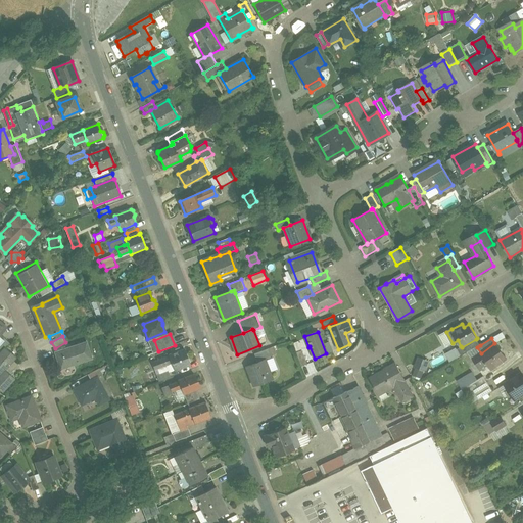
[(4,339),(0,343),(0,352),(4,347),(5,348),(9,343),(4,339)]
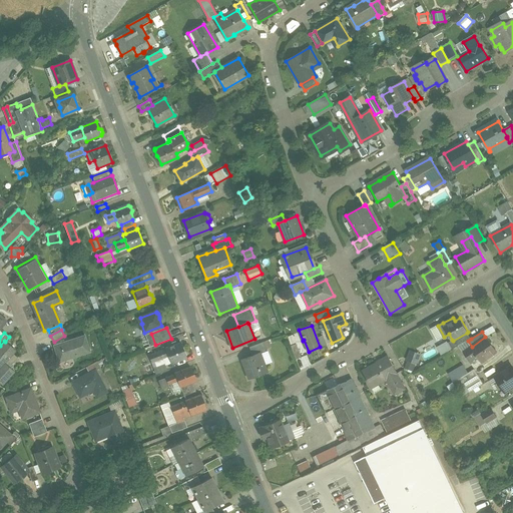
[(467,333),(453,341),(452,340),(448,343),(452,350),(468,341),(471,339),(467,333)]
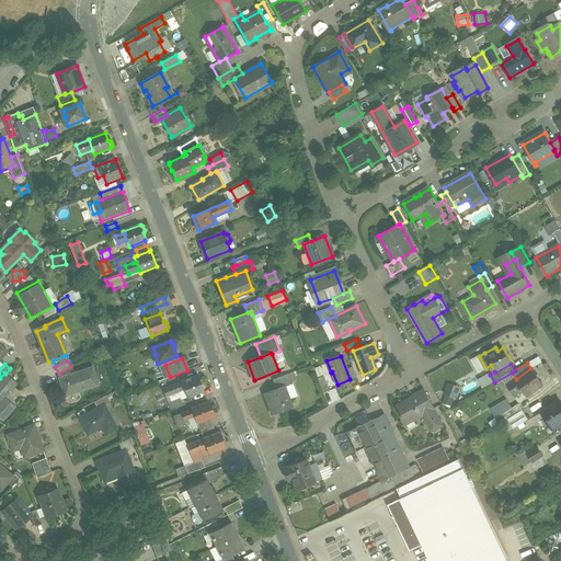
[(93,366),(59,377),(65,397),(100,385),(93,366)]
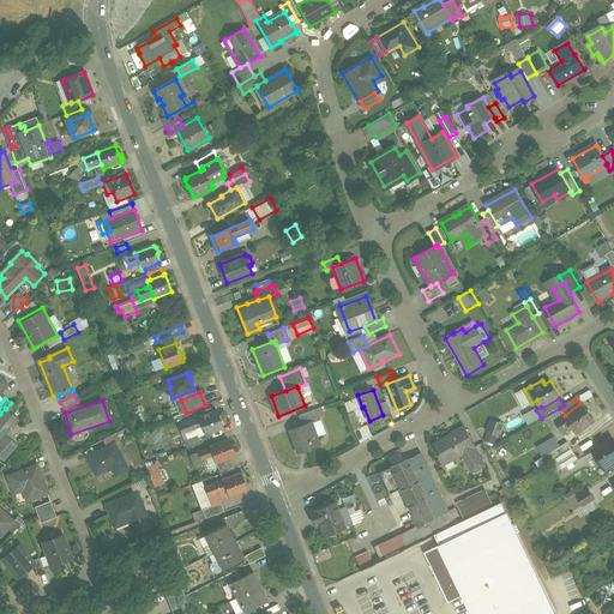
[(565,415),(557,421),(564,432),(570,428),(575,435),(595,421),(583,402),(581,403),(565,415)]
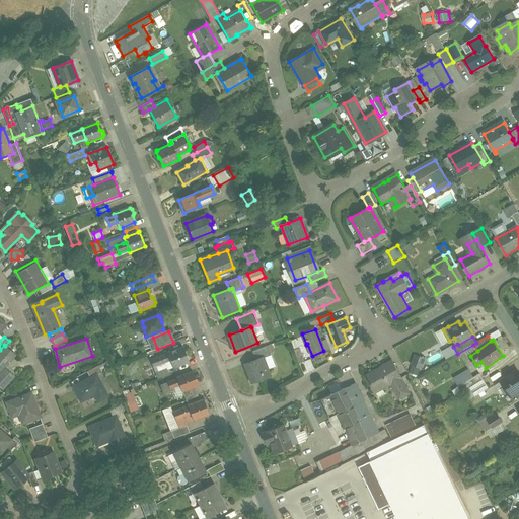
[(0,350),(0,386),(2,389),(14,376),(9,371),(17,363),(12,359),(15,355),(5,346),(4,345),(0,350)]
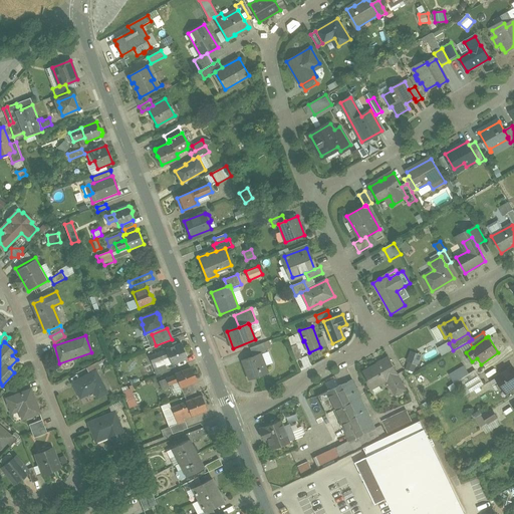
[(264,342),(251,347),(254,357),(262,354),(267,352),(264,342)]
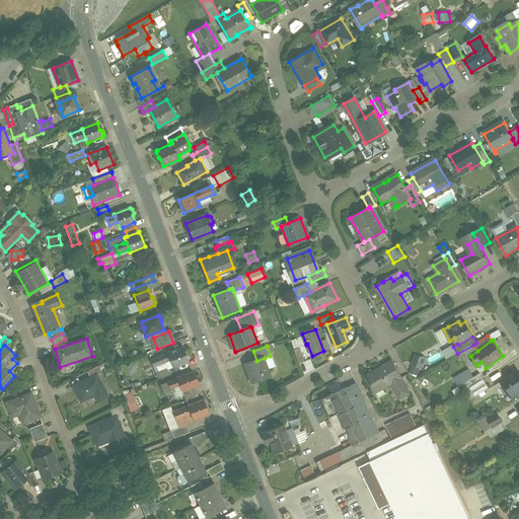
[(171,351),(168,353),(171,361),(173,368),(190,362),(183,347),(177,349),(171,351)]
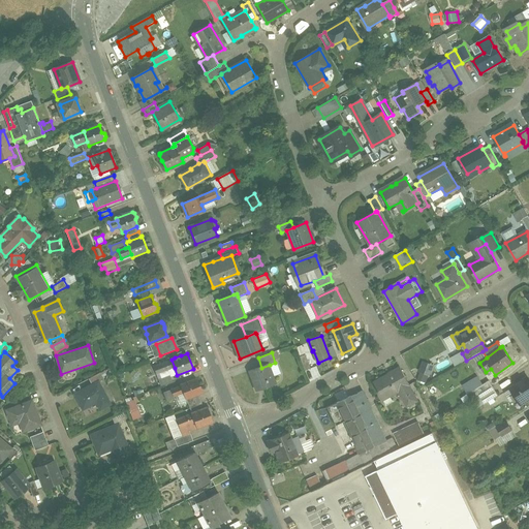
[(311,368),(305,354),(300,356),(305,370),(311,368)]
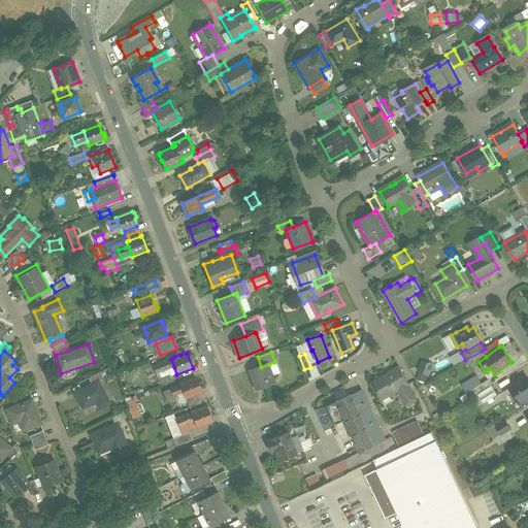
[(171,359),(154,366),(157,373),(174,367),(171,359)]
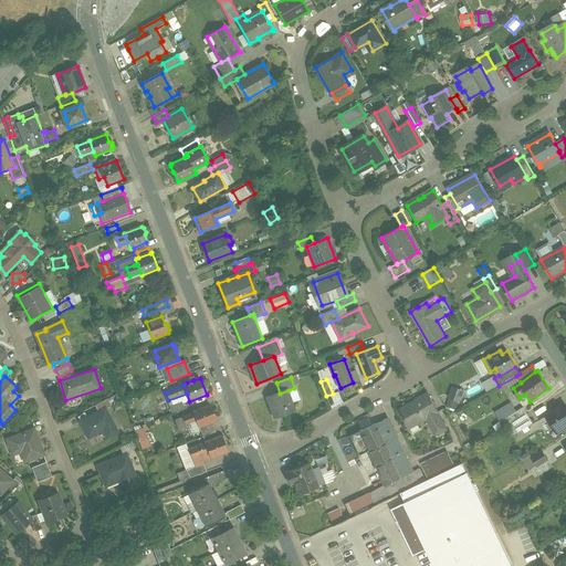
[(457,409),(459,400),(463,401),(465,389),(452,386),(447,407),(457,409)]
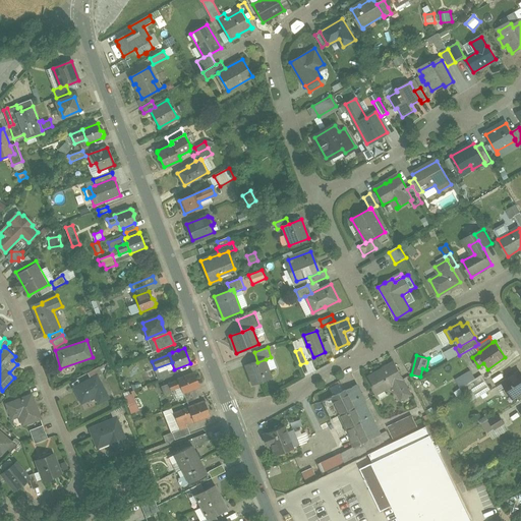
[(257,362),(246,366),(252,385),(272,378),(266,359),(257,362)]
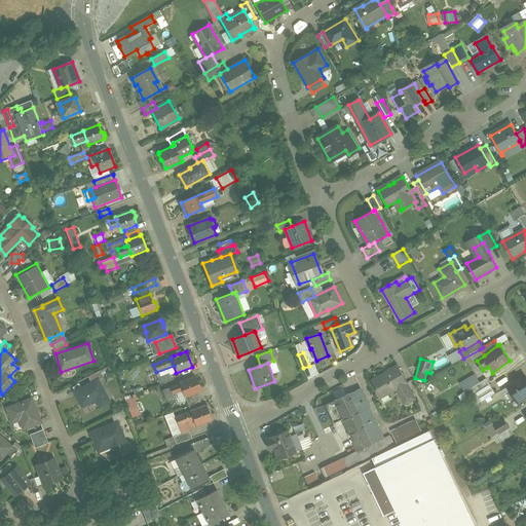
[(399,365),(371,380),(380,398),(398,388),(404,399),(412,393),(415,399),(415,398),(407,382),(408,382),(399,365)]
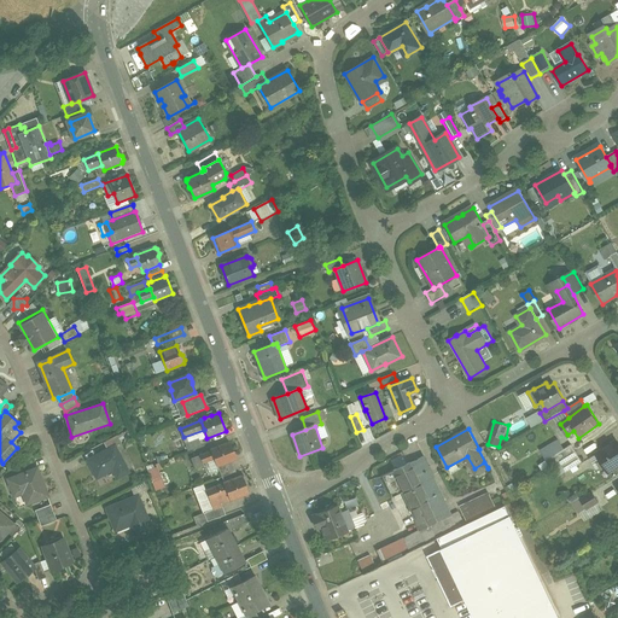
[(117,435),(104,442),(108,449),(116,445),(116,447),(122,443),(117,435)]
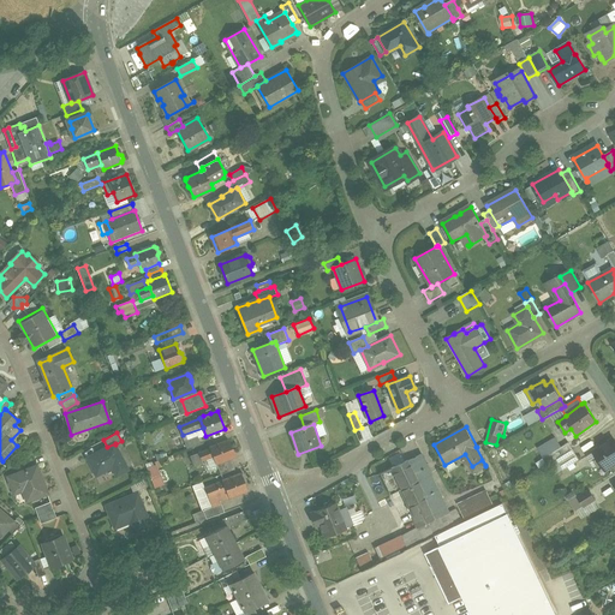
[(198,436),(185,441),(187,449),(201,445),(198,436)]
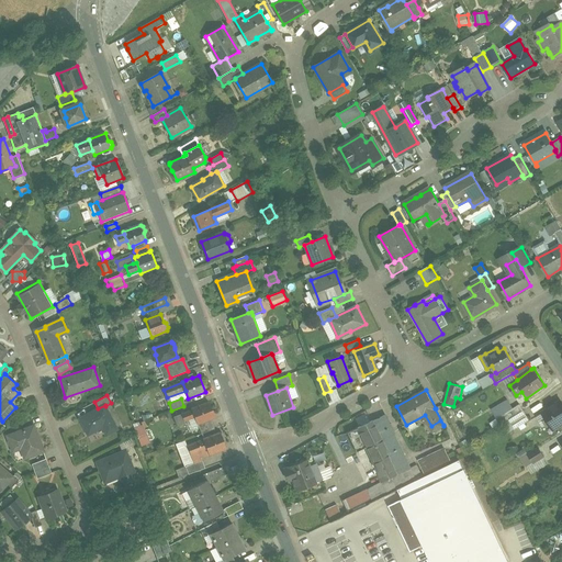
[(209,402),(192,408),(192,409),(195,417),(199,424),(212,419),(215,417),(209,402)]
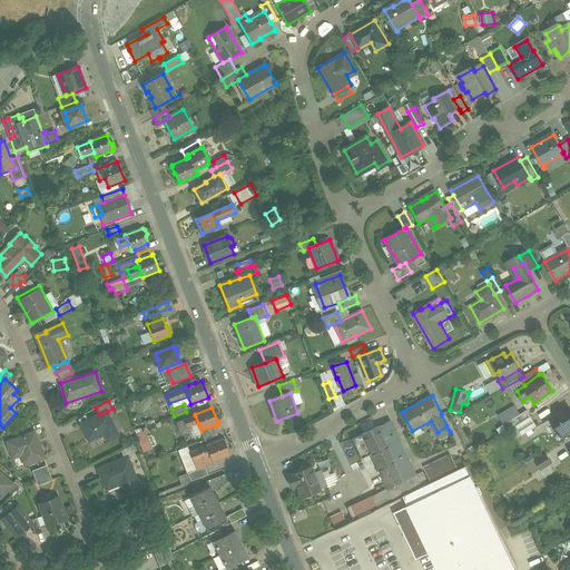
[(569,410),(569,408),(544,422),(549,429),(554,425),(561,435),(569,429),(569,410)]
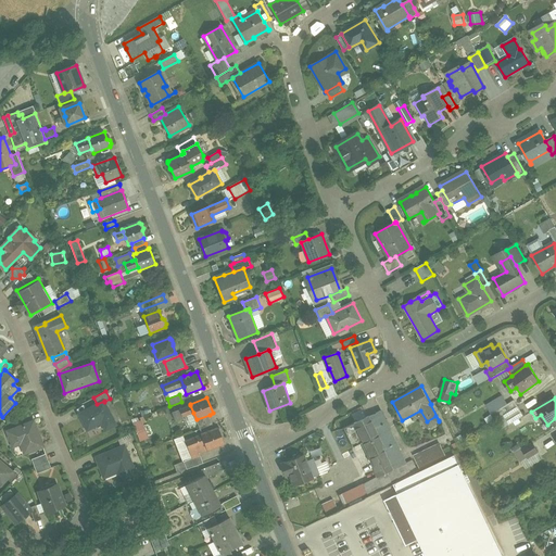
[(514,400),(491,414),(495,420),(503,416),(518,407),(514,400)]
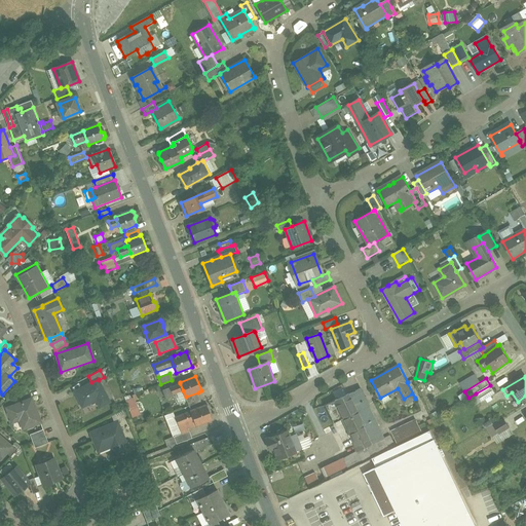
[(91,382),(75,391),(82,406),(97,400),(100,407),(110,402),(99,380),(99,379),(91,382)]
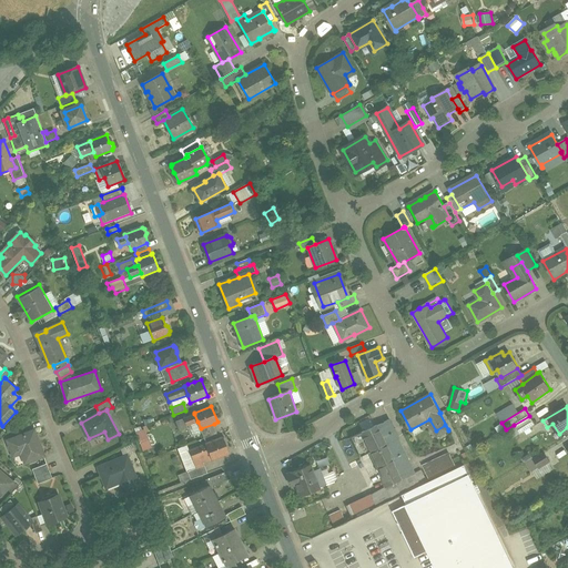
[(194,414),(176,422),(180,430),(189,427),(188,425),(198,422),(194,414)]
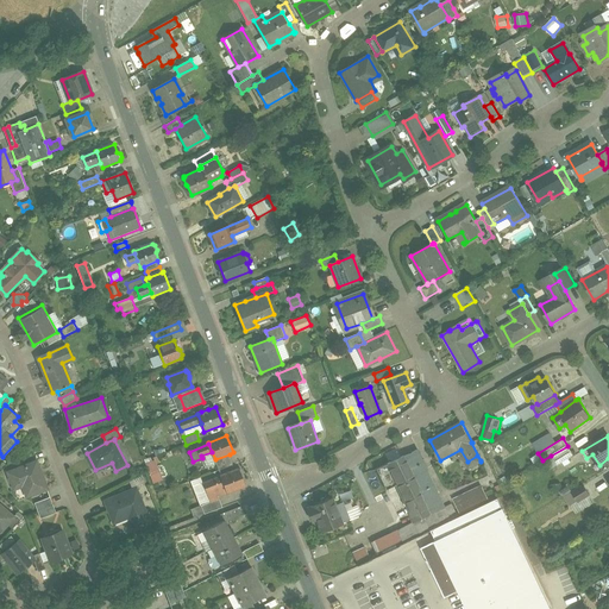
[(567,446),(551,456),(556,465),(573,454),(567,446)]
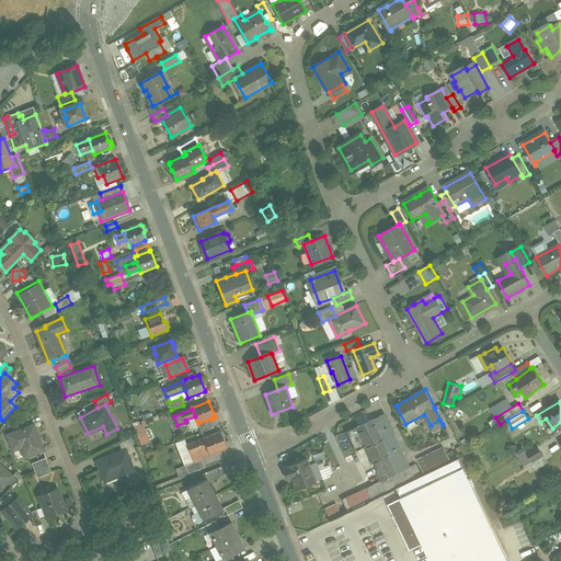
[(410,467),(384,414),(371,420),(397,473),(410,467)]
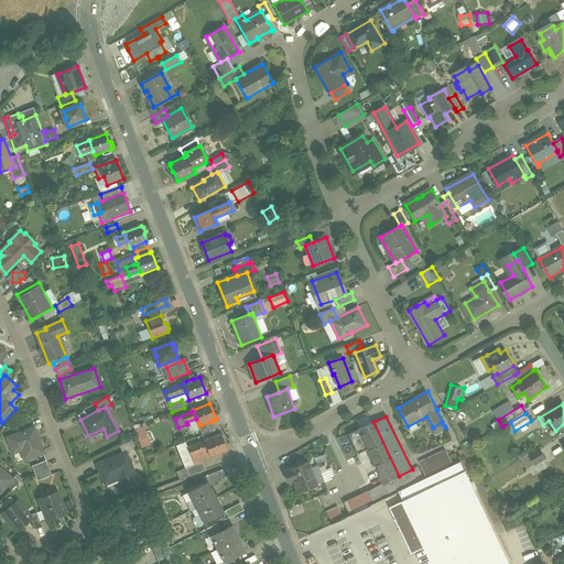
[(213,421),(199,425),(203,435),(216,431),(213,421)]
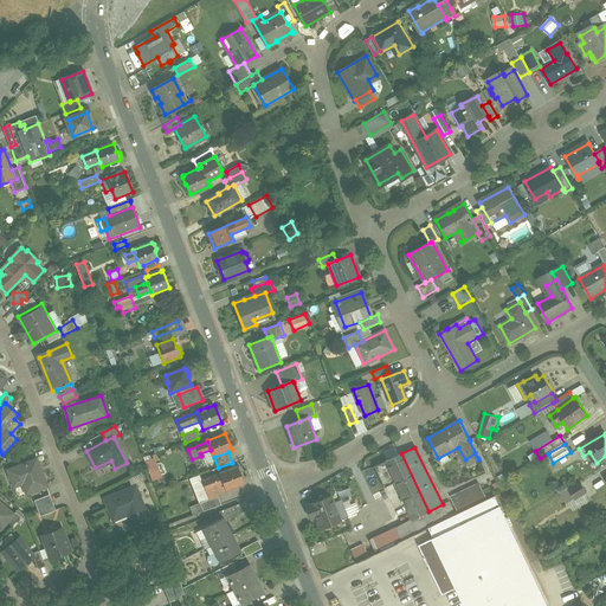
[(401,453),(374,466),(384,487),(394,482),(412,520),(429,511),(401,453)]
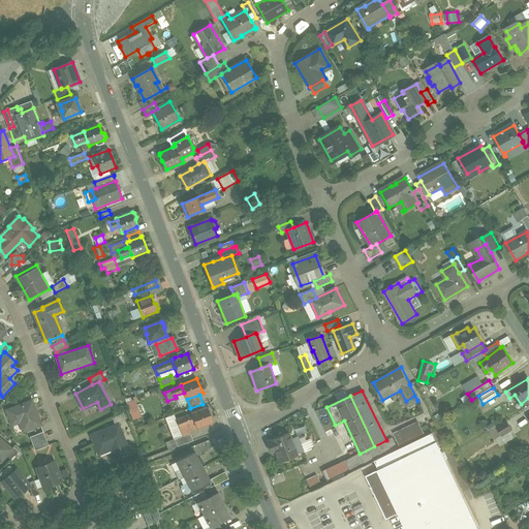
[(132,419),(142,416),(135,399),(126,402),(132,419)]
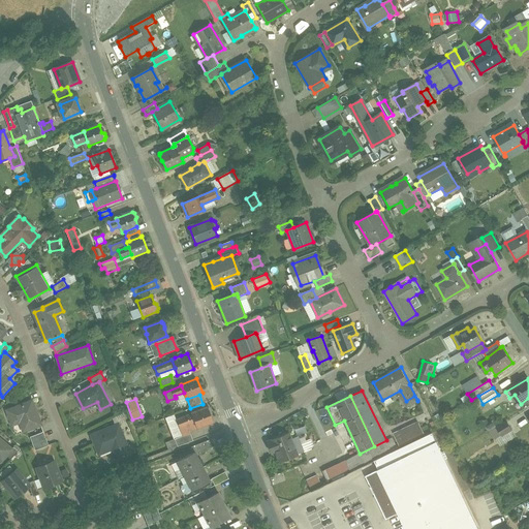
[(32,401),(7,410),(11,421),(19,417),(24,431),(40,424),(32,401)]
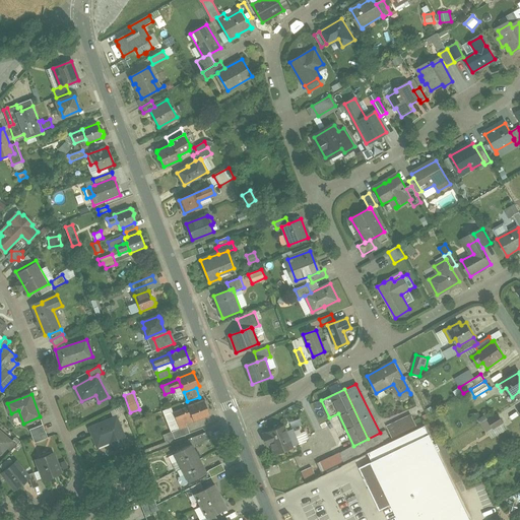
[(204,400),(188,407),(189,407),(192,415),(194,420),(210,414),(207,407),(208,406),(206,401),(204,401),(204,400)]
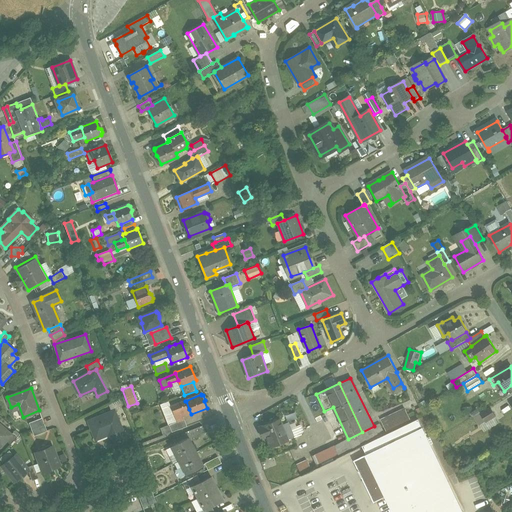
[(120,399),(109,404),(112,410),(122,406),(120,399)]
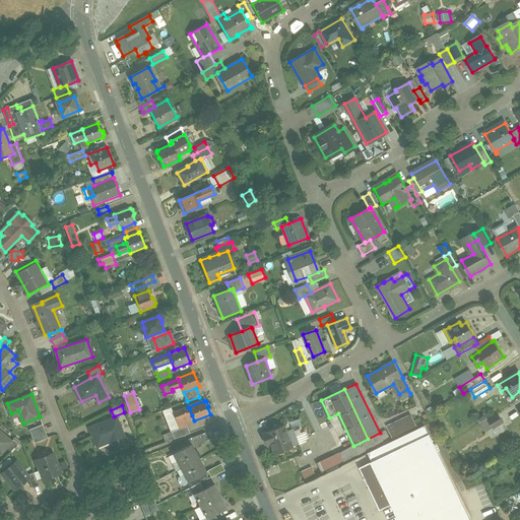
[(189,407),(174,412),(177,420),(184,418),(192,415),(189,407)]
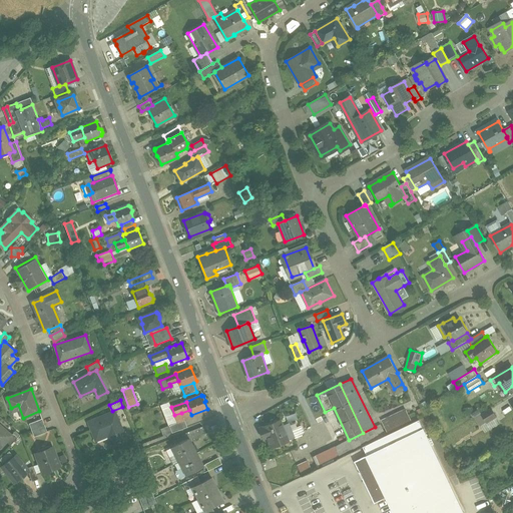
[(425,416),(421,408),(416,410),(420,418),(425,416)]
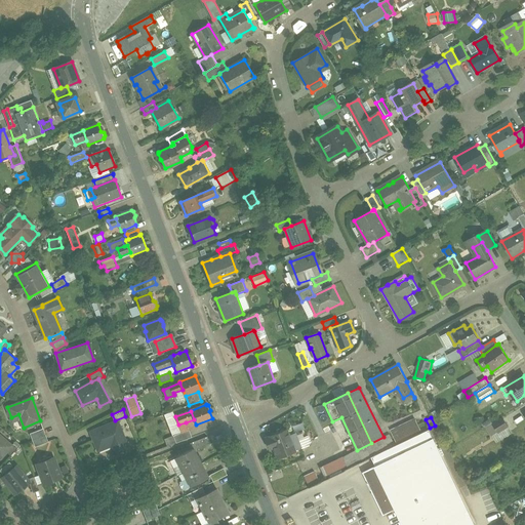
[(489,417),(481,422),(485,428),(486,428),(492,423),(489,417)]
